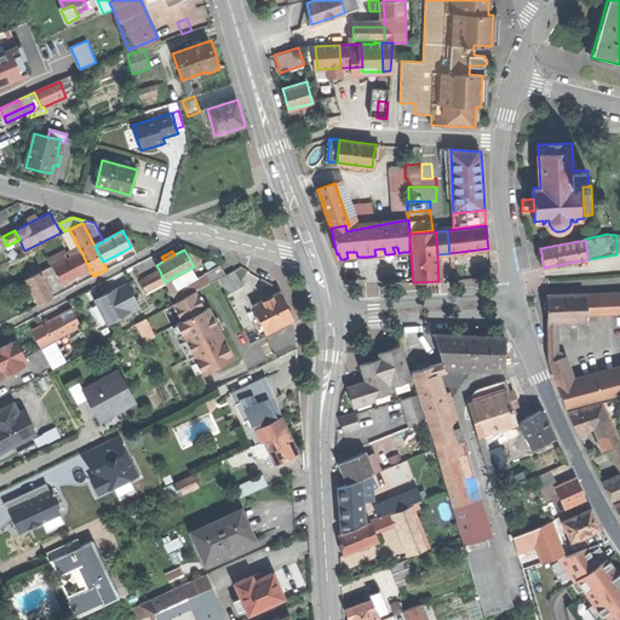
[(81,252),(73,257),(81,274),(90,269),(81,252)]
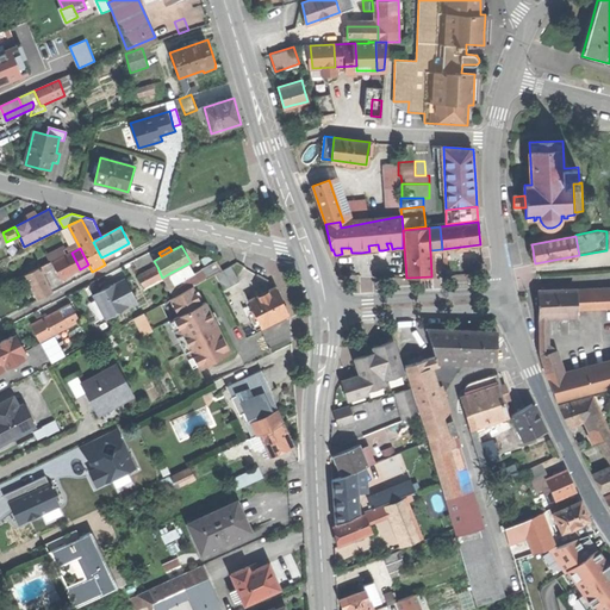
[(53,262),(61,279),(70,274),(80,269),(72,253),(53,262)]
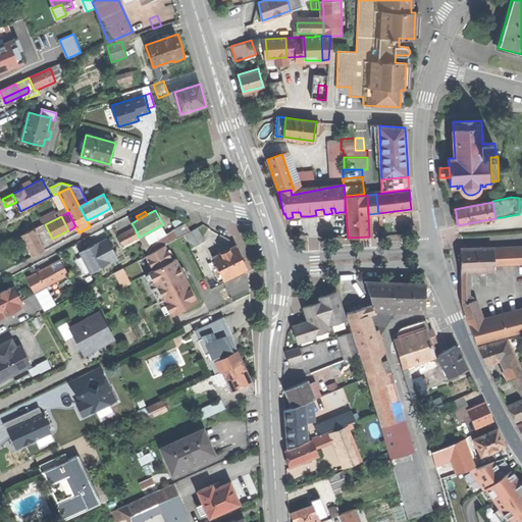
[(186,223),(172,230),(176,239),(184,236),(190,231),(186,223)]
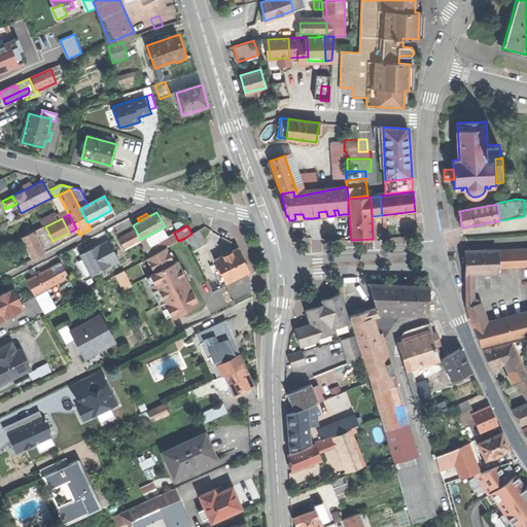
[(43,226),(33,232),(36,237),(45,232),(43,226)]
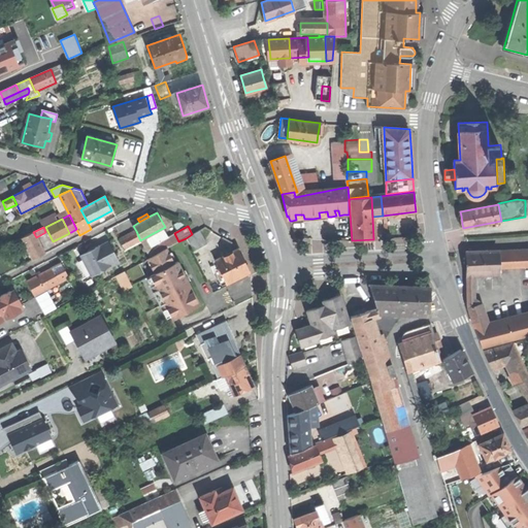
[(145,237),(155,255),(167,248),(178,241),(174,233),(168,236),(163,228),(145,237)]
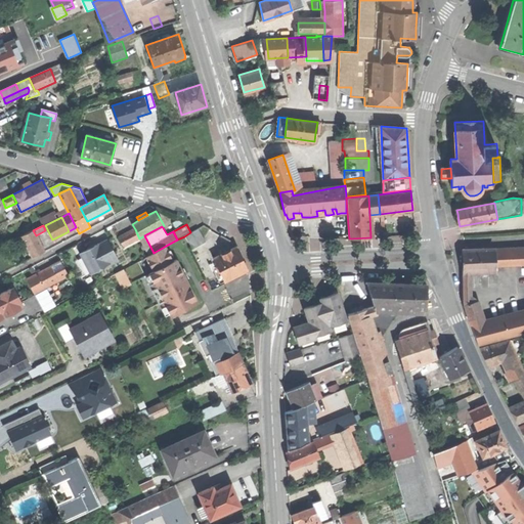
[(124,248),(139,238),(135,229),(119,238),(124,248)]
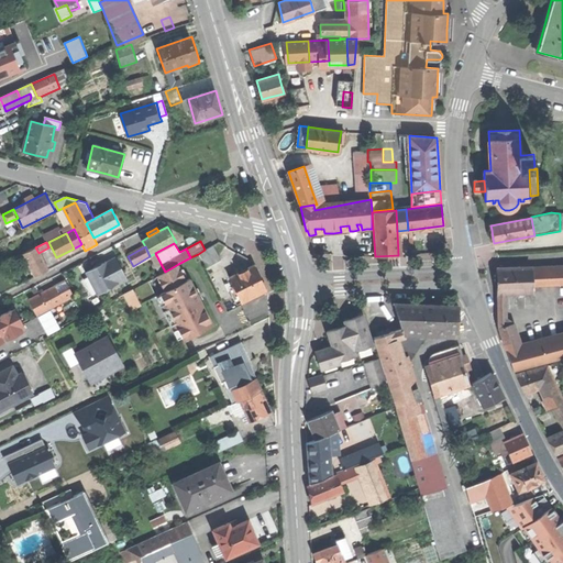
[(212,246),(205,250),(198,254),(206,268),(220,261),(212,246)]
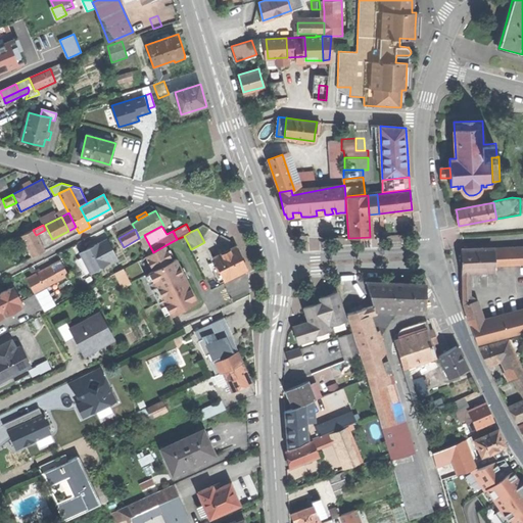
[(21,235),(33,256),(44,251),(36,235),(33,230),(21,235)]
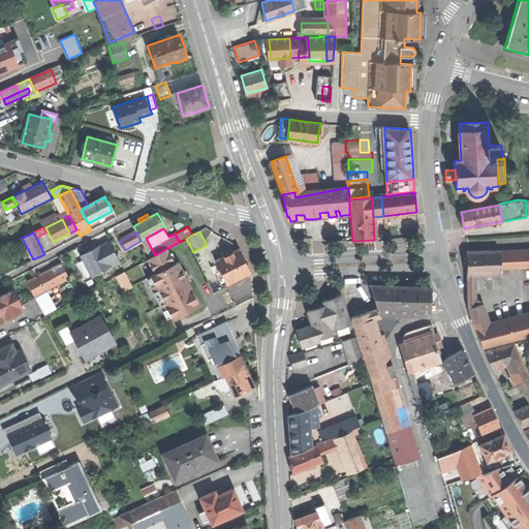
[(82,256),(92,276),(110,267),(110,268),(119,263),(109,243),(100,247),(99,246),(91,251),(82,256)]
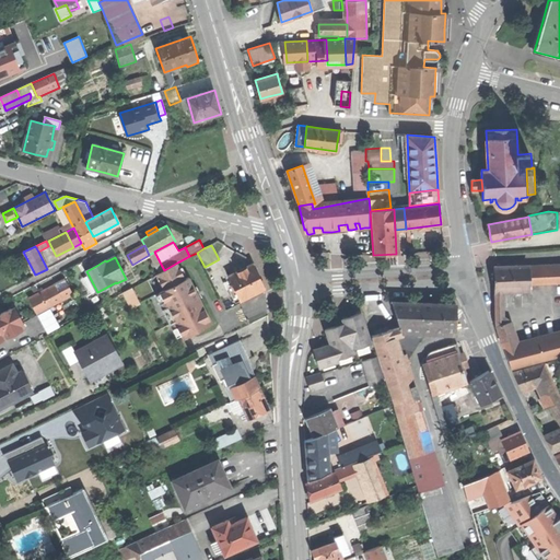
[(164,270),(156,275),(164,290),(160,293),(164,302),(160,305),(174,330),(178,328),(185,339),(206,327),(206,326),(213,322),(209,313),(205,305),(201,307),(198,301),(199,300),(195,291),(198,290),(194,282),(190,277),(186,279),(177,263),(164,270)]
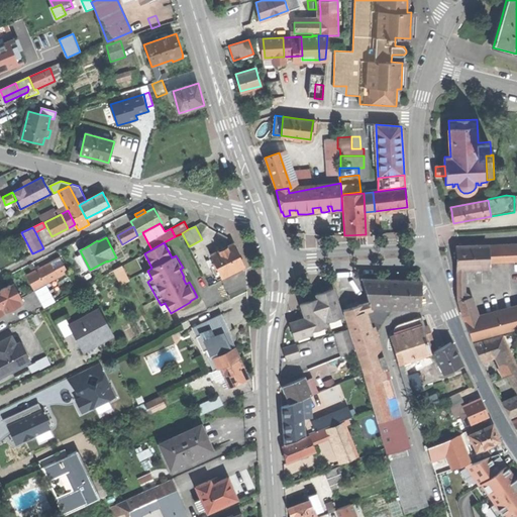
[(212,259),(221,278),(244,266),(233,243),(228,245),(227,242),(221,245),(216,248),(217,251),(210,254),(212,259)]
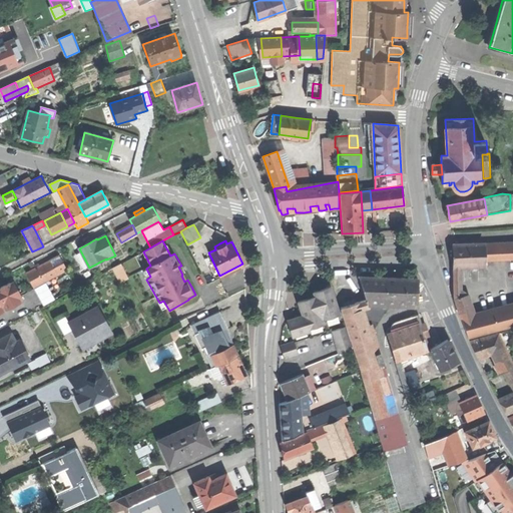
[(512,241),(504,242),(505,265),(512,264),(512,241)]
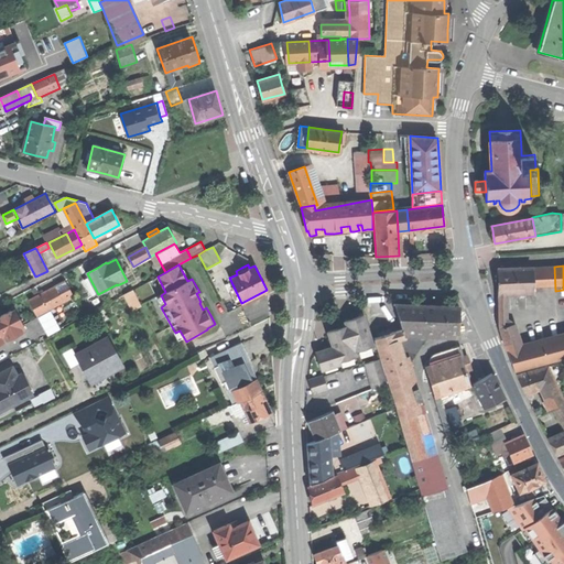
[(554,267),(533,268),(534,292),(555,291),(554,267)]
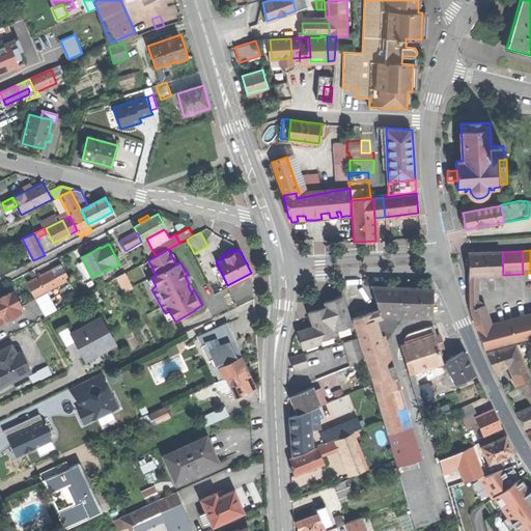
[(470,263),(470,277),(477,276),(503,275),(502,252),(470,252),(470,263)]
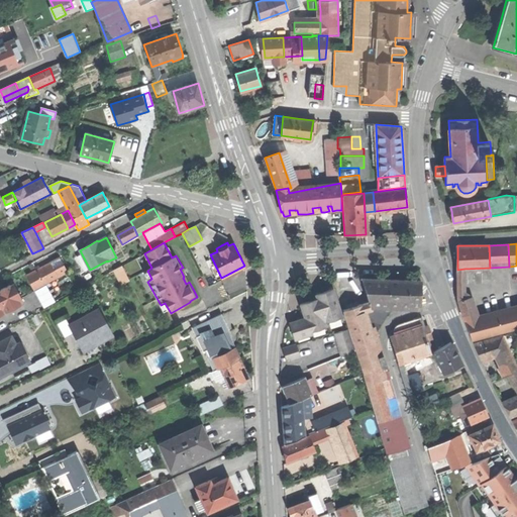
[(60,257),(50,263),(55,271),(64,266),(60,257)]
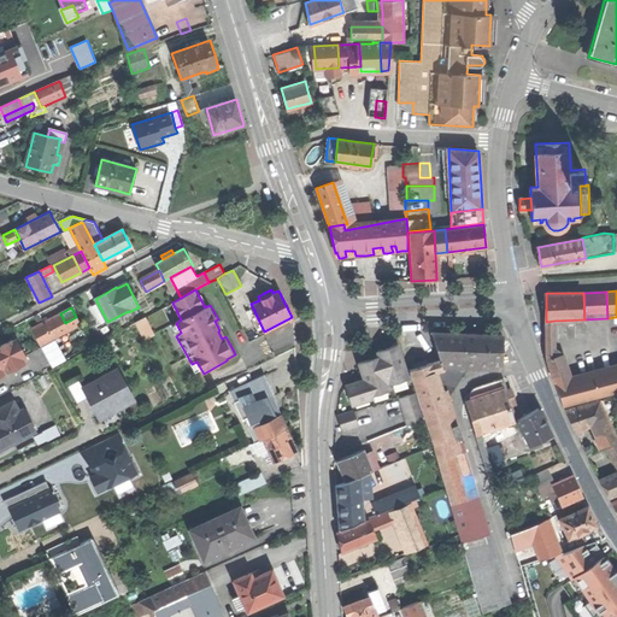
[(259,334),(264,331),(253,309),(248,311),(259,334)]
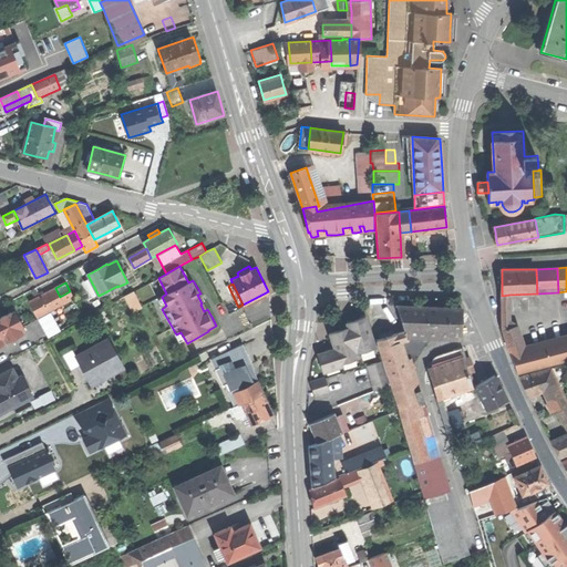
[(29,302),(37,318),(63,303),(60,297),(55,288),(42,296),(29,302)]
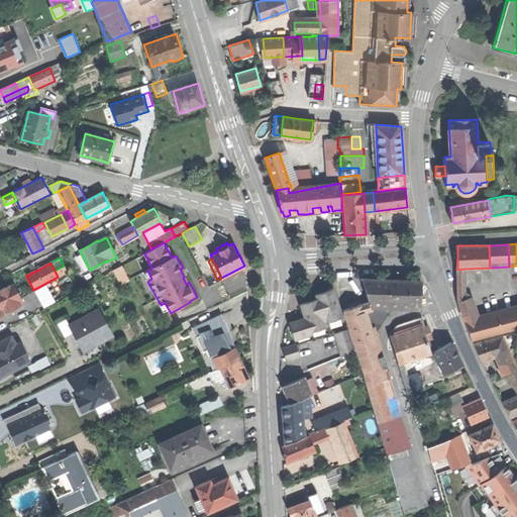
[(67,272),(64,266),(55,271),(58,277),(67,272)]
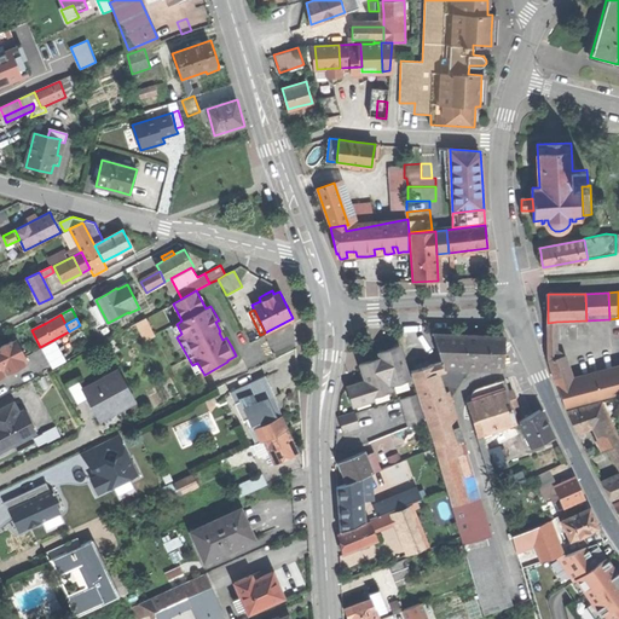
[(148,322),(139,327),(146,340),(155,335),(148,322)]
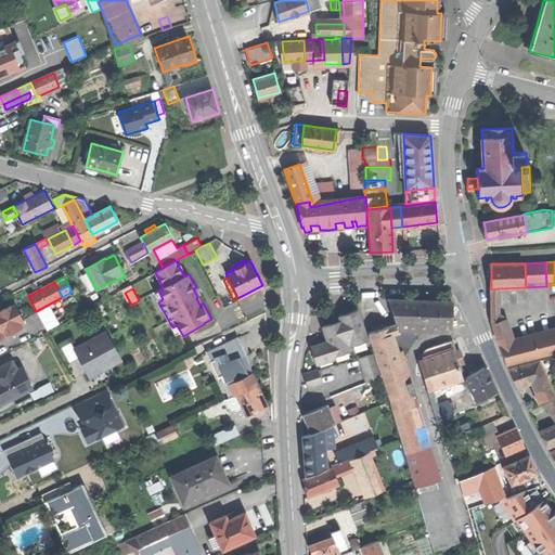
[(394,310),(398,324),(405,348),(378,357),(385,376),(403,370),(400,358),(404,357),(420,333),(420,326),(452,328),(452,302),(450,301),(390,299),(394,310)]
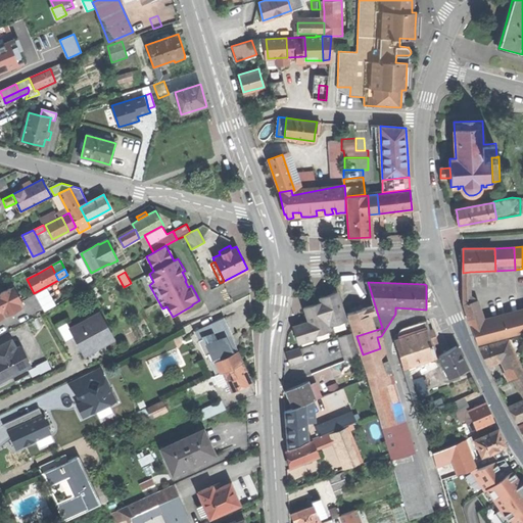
[(478,306),(470,284),(464,284),(464,301),(465,305),(478,306)]
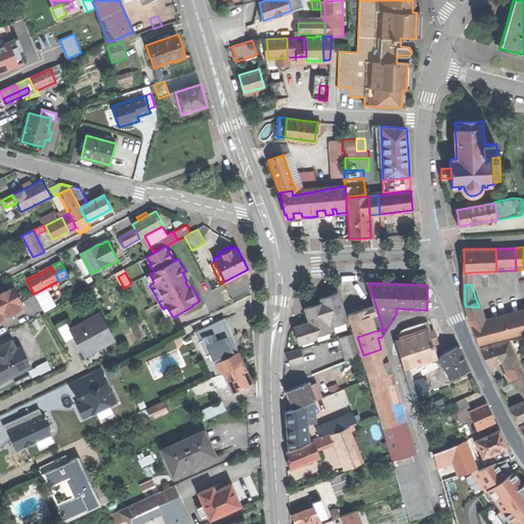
[(12,286),(6,289),(18,311),(25,307),(12,286)]
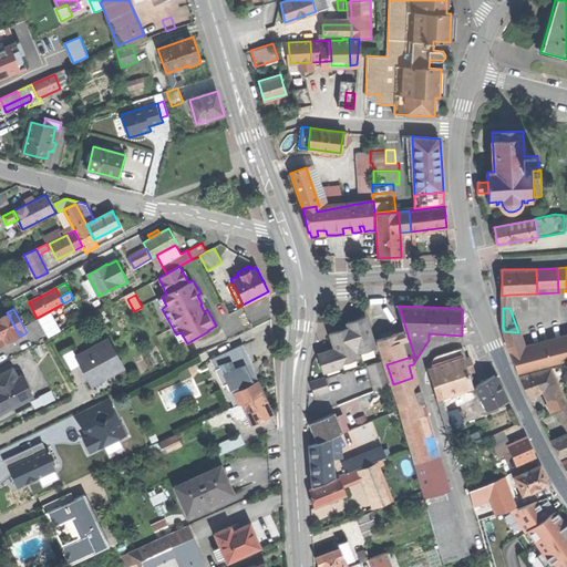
[(49,337),(62,330),(52,311),(39,318),(49,337)]
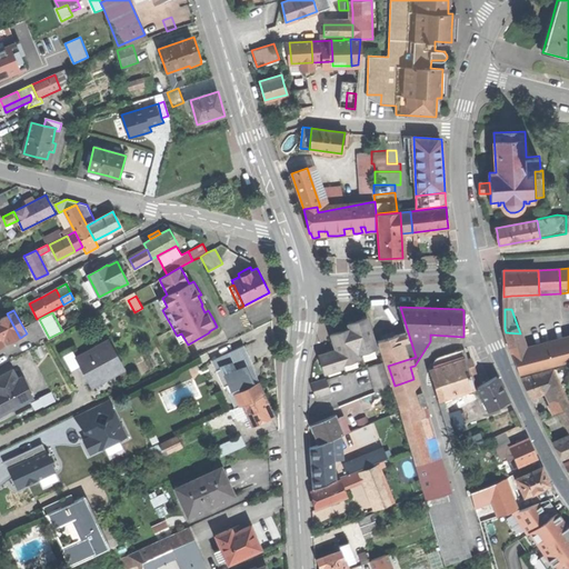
[(0,318),(0,338),(12,332),(3,317),(0,318)]
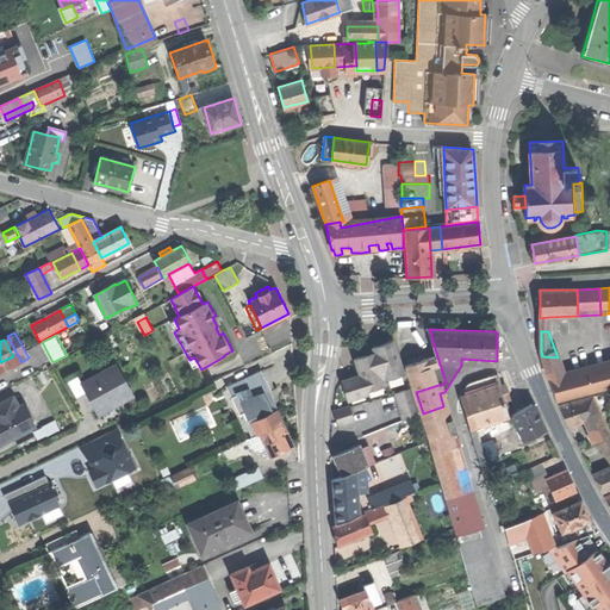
[(341,381),(347,400),(366,394),(365,391),(385,385),(384,380),(404,373),(393,341),(372,347),(374,352),(354,359),(356,367),(359,375),(341,381)]
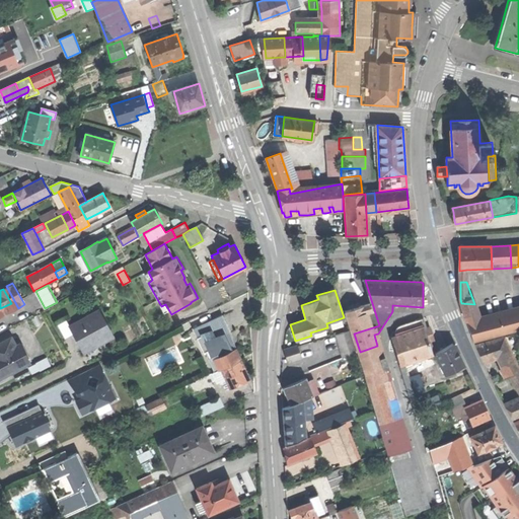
[(346,311),(353,335),(354,334),(379,325),(372,303),(346,311)]
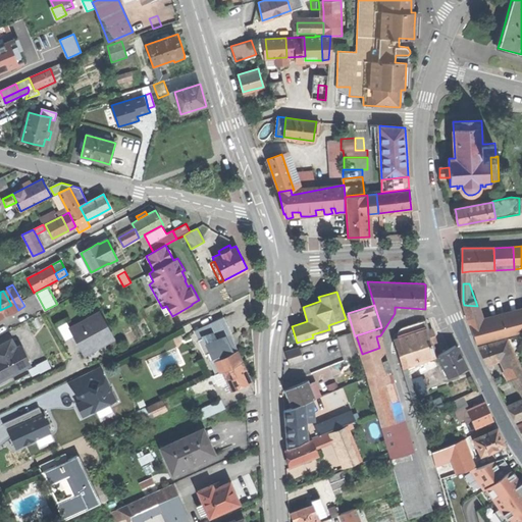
[(482,323),(477,306),(464,305),(471,326),(482,323)]
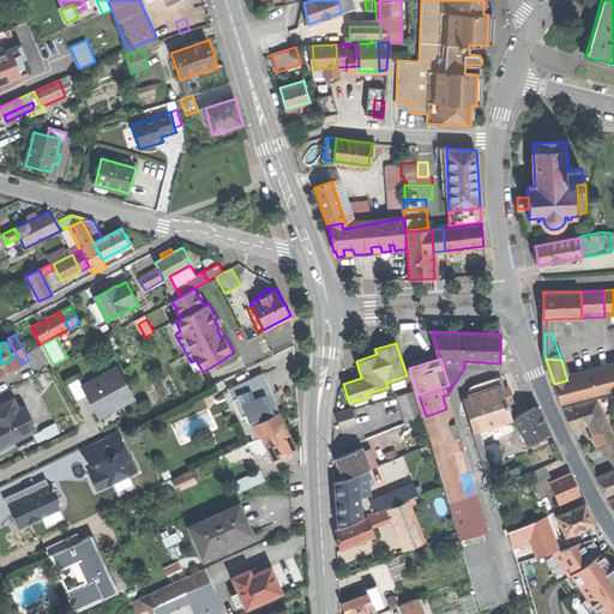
[(104,367),(108,373),(116,368),(114,362),(104,367)]
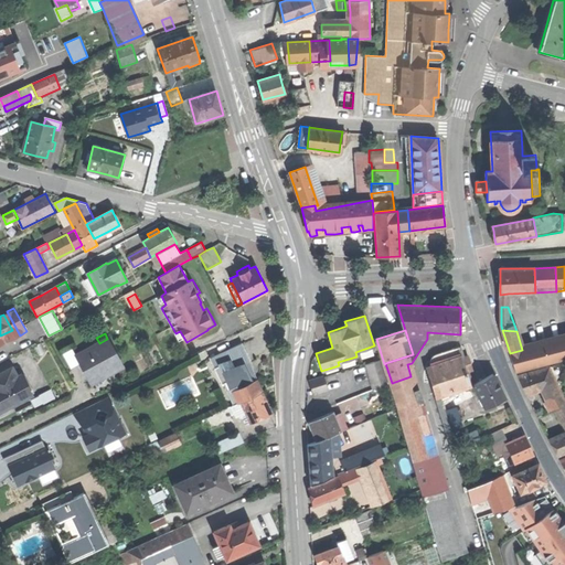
[(564,338),(522,350),(510,353),(516,372),(564,359),(564,338)]
